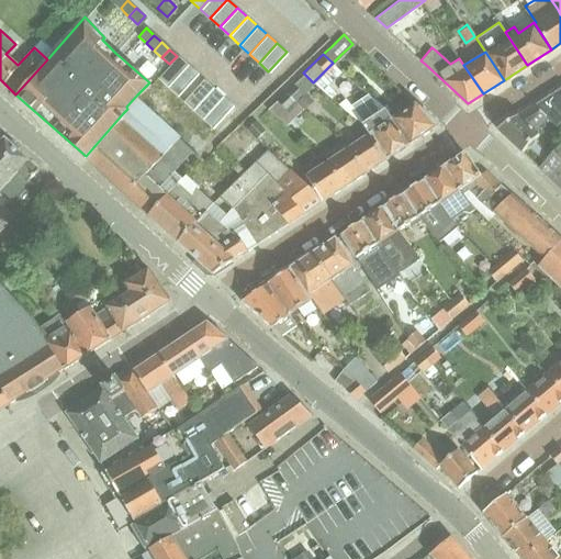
[(169,64),(157,78),(167,87),(188,64),(178,55),(177,56),(169,64)]
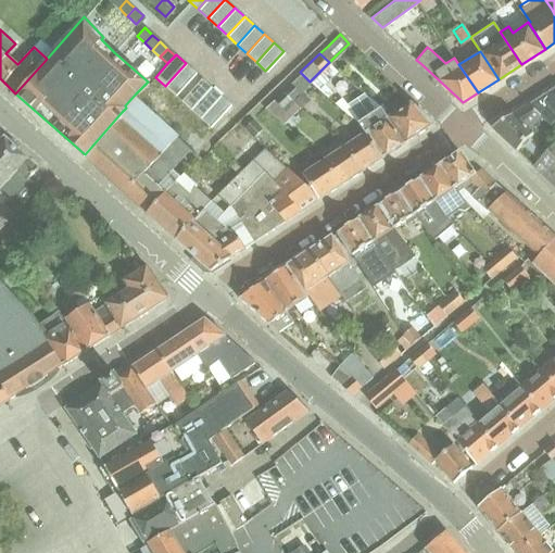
[(186,63),(165,86),(175,95),(196,72),(186,63)]
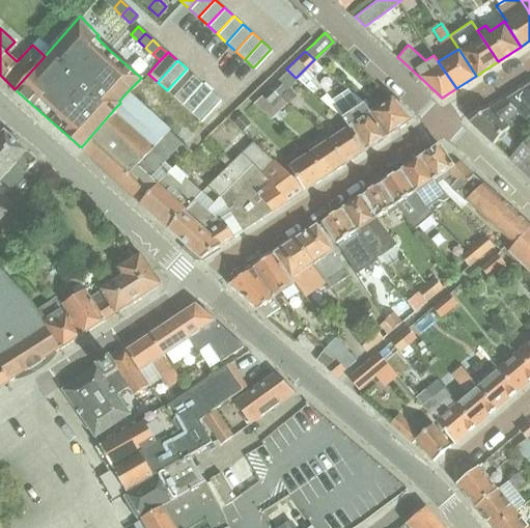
[(192,74),(172,95),(182,104),(201,82),(192,74)]
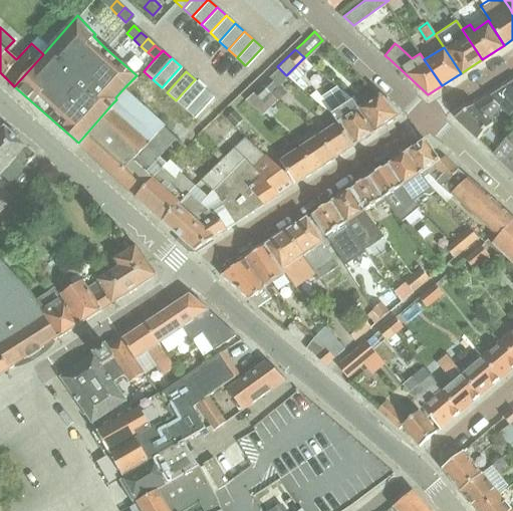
[(267,76),(260,83),(268,91),(276,84),(267,76)]
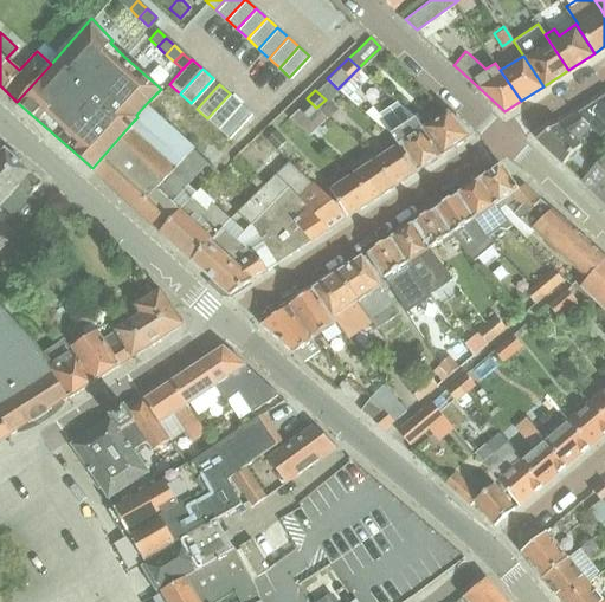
[(604,91),(594,99),(604,115),(604,91)]
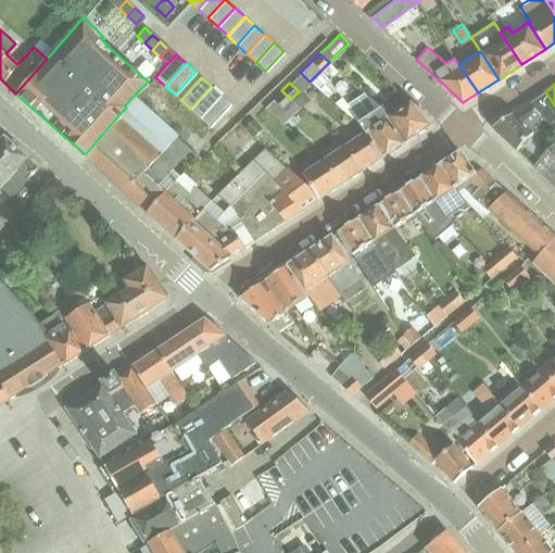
[(211,86),(190,109),(200,117),(221,95),(211,86)]
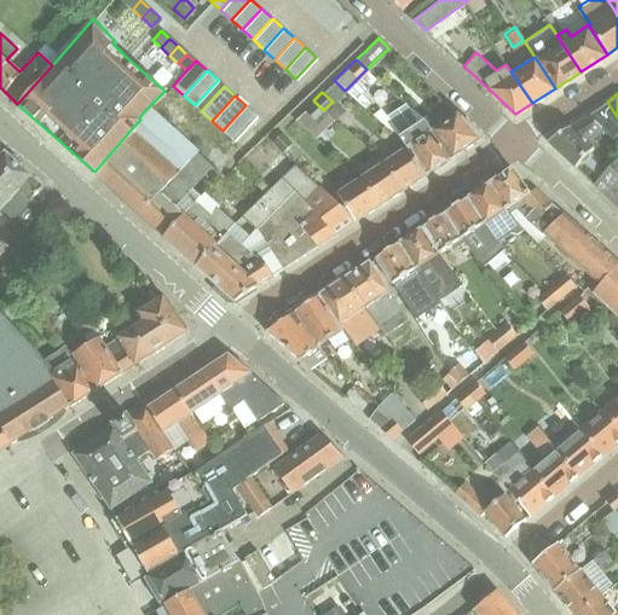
[(323,110),(313,100),(304,109),(313,120),(323,110)]
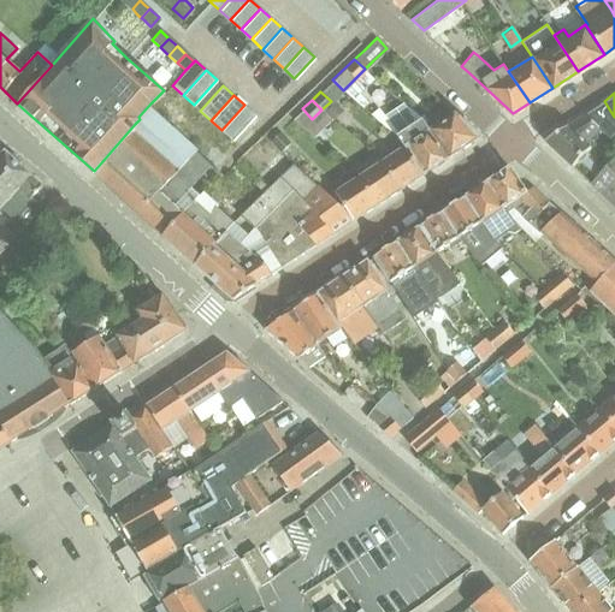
[(335,100),(325,111),(333,117),(343,107),(335,100)]
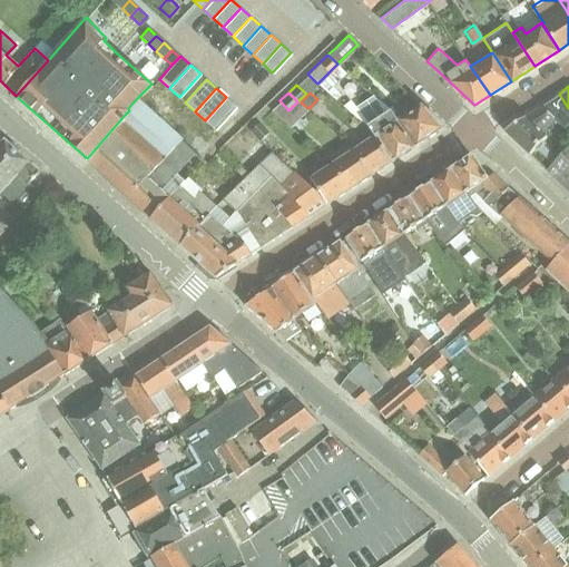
[(512,124),(504,128),(529,153),(547,136),(541,132),(555,118),(563,127),(568,121),(568,108),(559,94),(541,105),(512,124)]
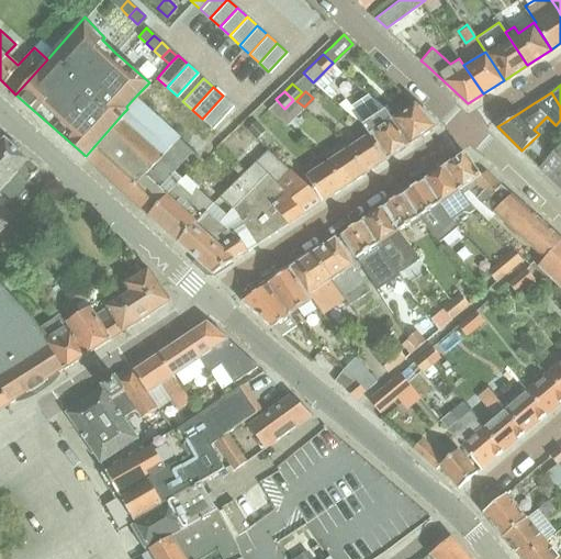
[(223,96),(202,119),(212,127),(232,104),(223,96)]
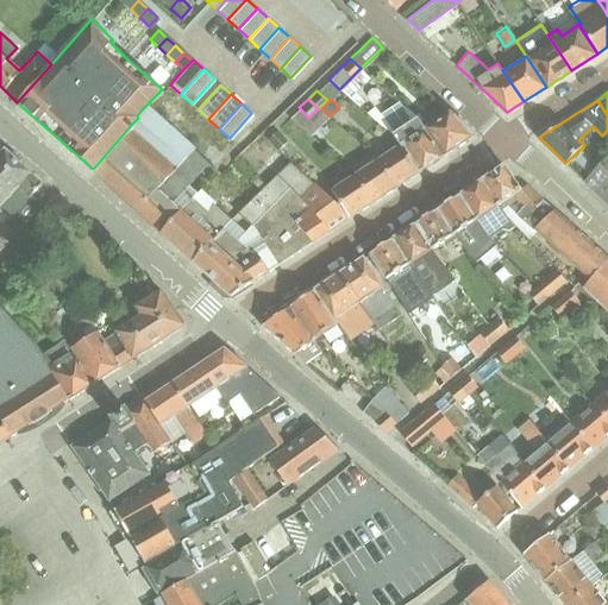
[(443,155),(426,127),(425,128),(422,125),(417,117),(414,113),(402,104),(382,115),(374,105),(365,111),(392,132),(397,140),(396,142),(400,145),(401,144),(418,171),(443,155)]
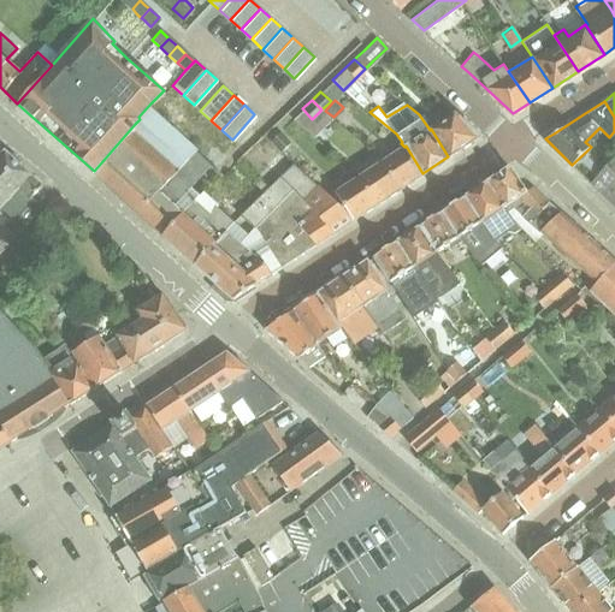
[(197,147),(155,108),(98,171),(232,295),(329,233),(291,190),(238,239),(171,176),(197,147)]
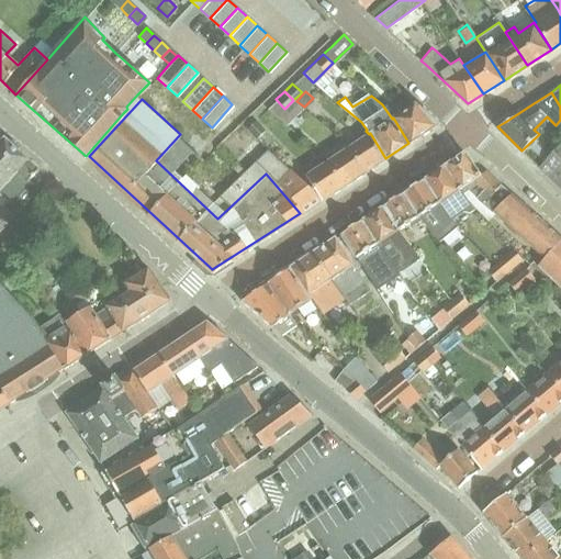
[(437,124),(415,103),(402,111),(400,109),(390,115),(392,119),(393,118),(408,143),(437,124)]
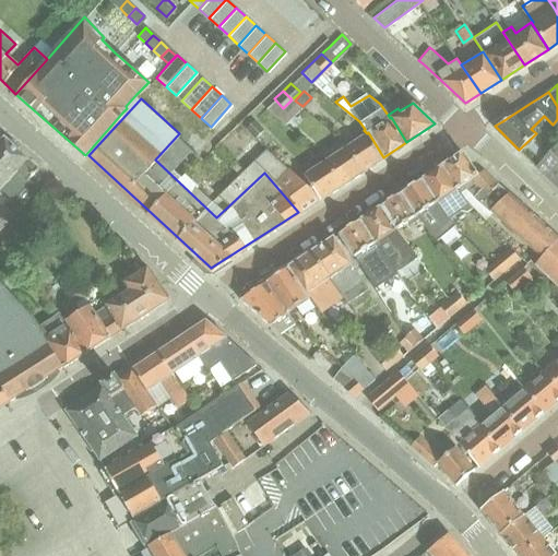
[(253,137),(262,128),(253,119),(245,127),(253,137)]
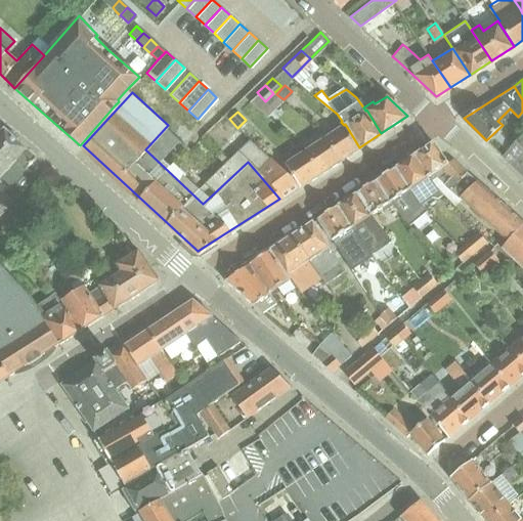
[(345,124),(344,125),(334,131),(332,128),(322,134),(324,137),(325,137),(340,160),(359,147),(345,124)]
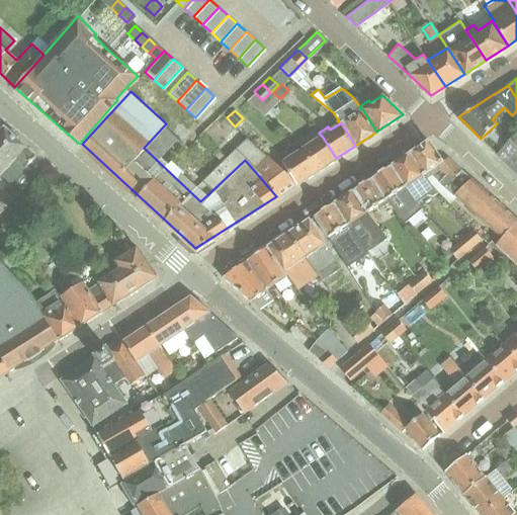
[(0,177),(8,184),(34,155),(3,127),(0,131),(0,177)]
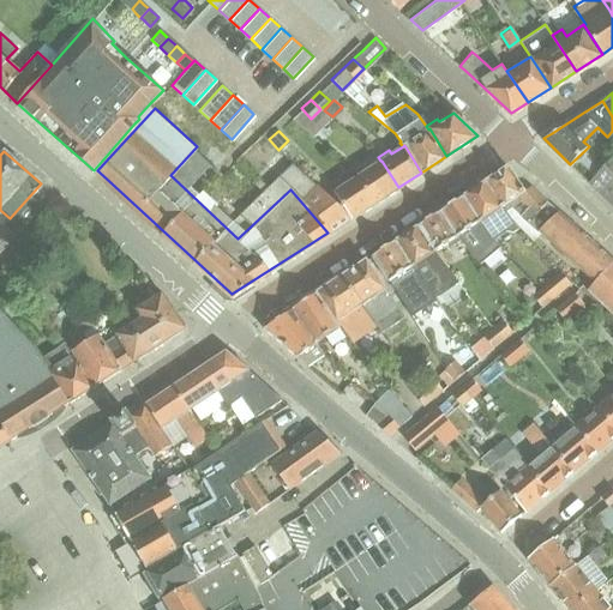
[(608,200),(612,194),(612,153),(588,181),(608,200)]
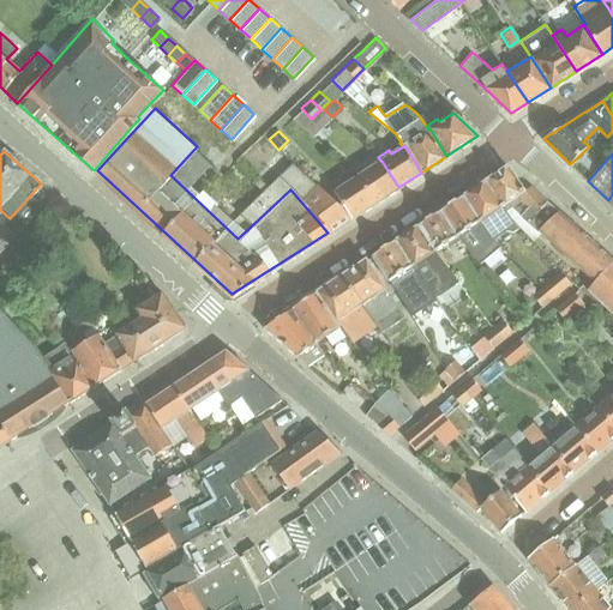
[(382,161),(380,161),(367,169),(365,165),(354,173),(356,176),(358,176),(376,203),(398,187),(382,161)]
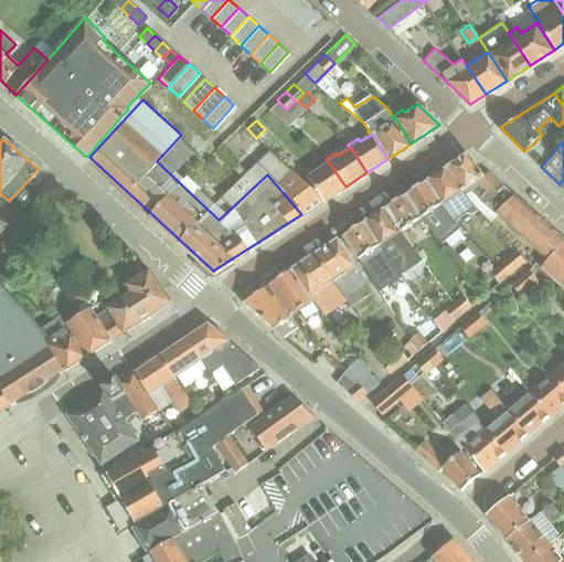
[(486,180),(482,175),(467,152),(447,166),(465,192),(479,183),(486,180)]
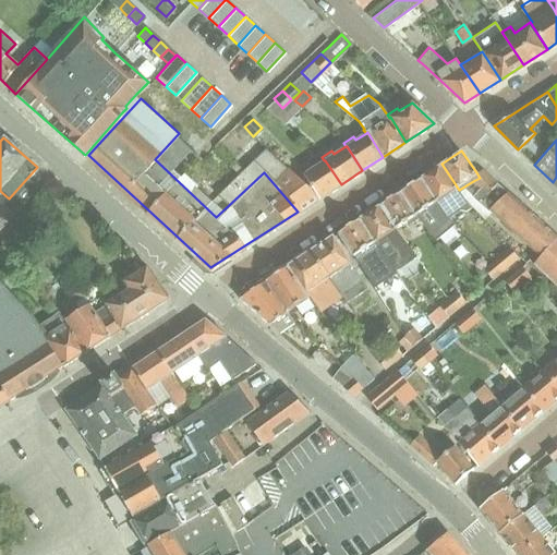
[(325,160),(324,160),(313,167),(311,164),(300,170),(318,198),(319,200),(341,184),(325,160)]
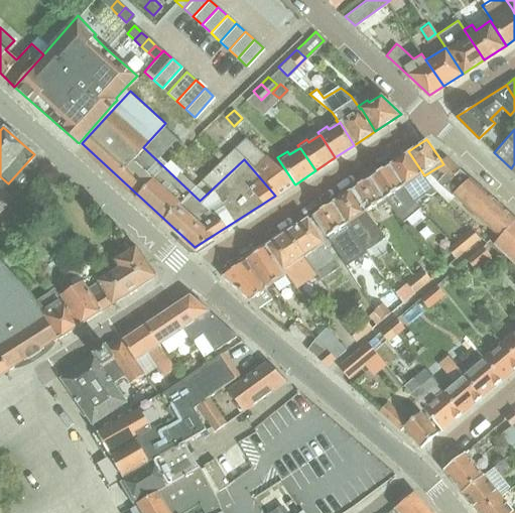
[(408,151),(389,164),(403,184),(408,194),(414,200),(423,193),(429,195),(435,190),(424,175),(408,151)]
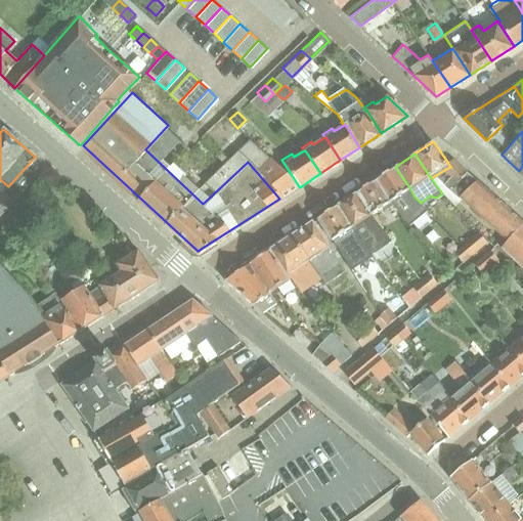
[(450,167),(444,170),(452,176),(445,183),(508,239),(502,247),(522,268),(522,219),(452,158),(447,162),(450,167)]
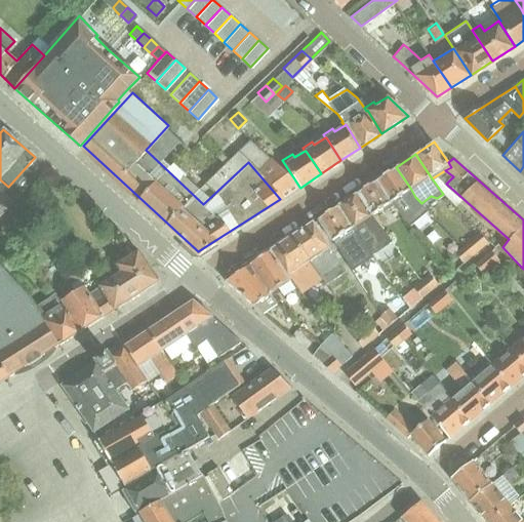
[(396,167),(377,179),(391,200),(393,204),(408,224),(427,209),(415,197),(410,188),(396,167)]
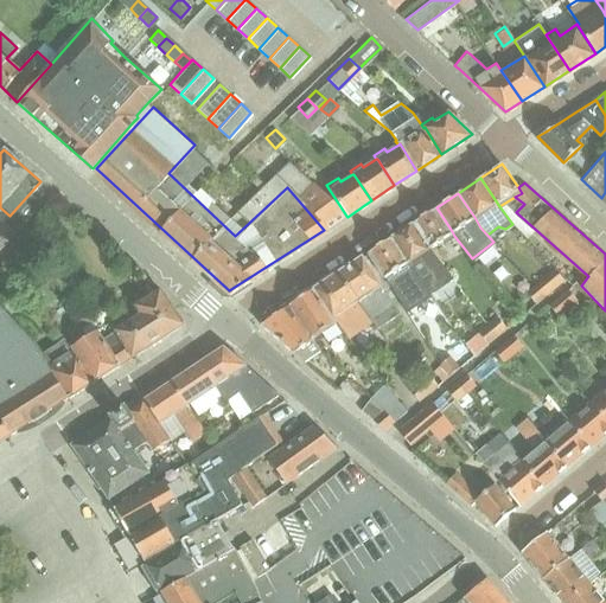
[(437,207),(413,222),(429,247),(431,247),(442,237),(446,242),(454,236),(452,231),(437,207)]
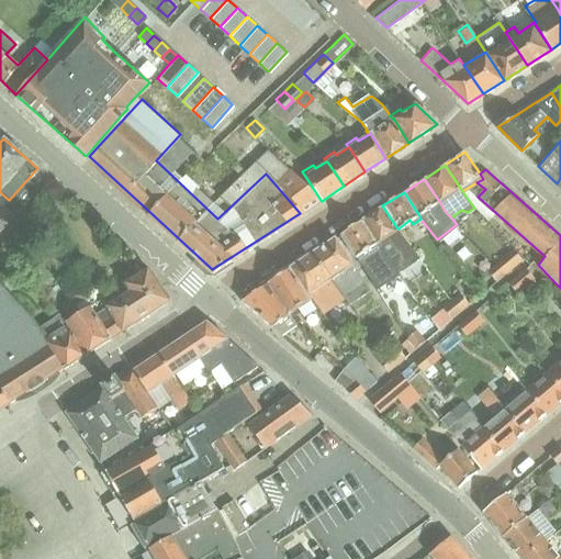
[(0,227),(12,214),(1,204),(0,204),(0,227)]
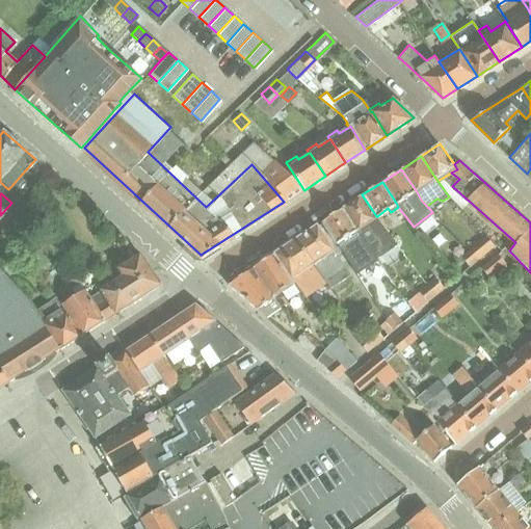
[(376,216),(362,194),(343,207),(356,229),(357,229),(360,233),(376,257),(396,243),(378,220),(379,219),(377,216),(376,216)]
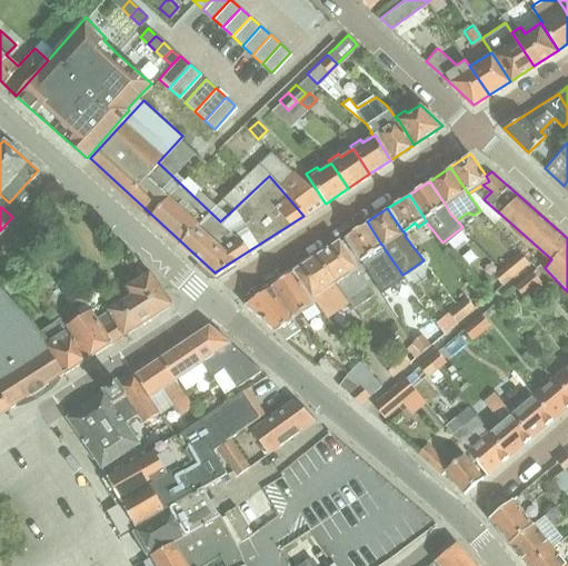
[(367,221),(345,236),(359,258),(380,290),(402,276),(402,275),(385,249),(382,245),(381,245),(367,221)]
